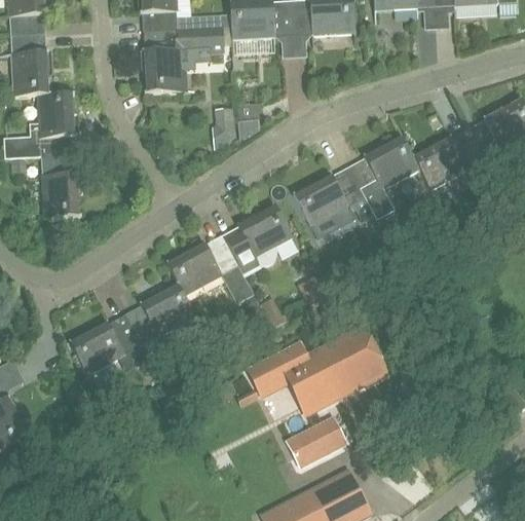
[(8,0),(9,15),(9,34),(44,32),(43,13),(46,13),(45,0),(8,0)]
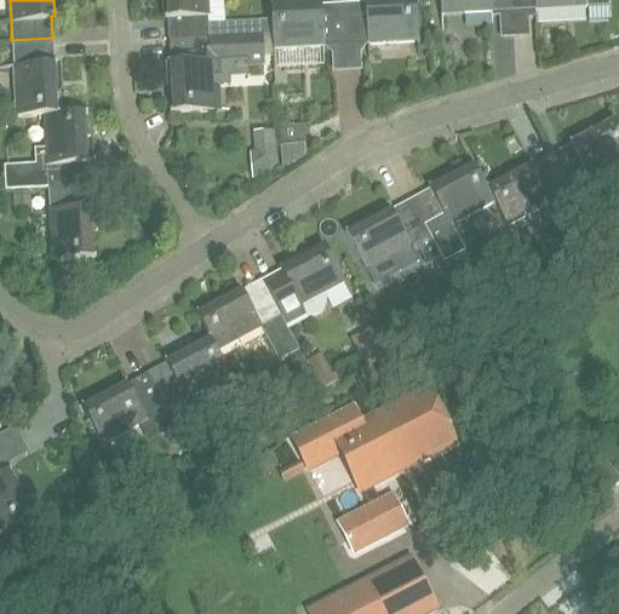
[(168,36),(210,34),(206,0),(162,0),(164,15),(167,15),(168,36)]
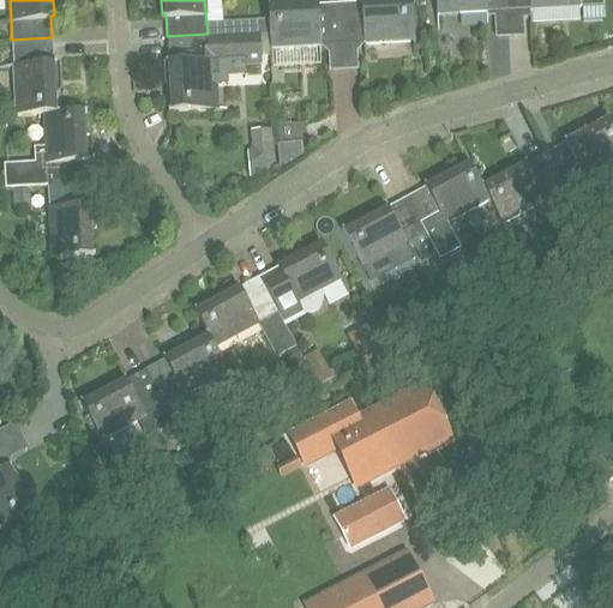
[(269,30),(270,43),(341,40),(338,0),(318,0),(284,0),(268,1),(269,13),(269,30)]
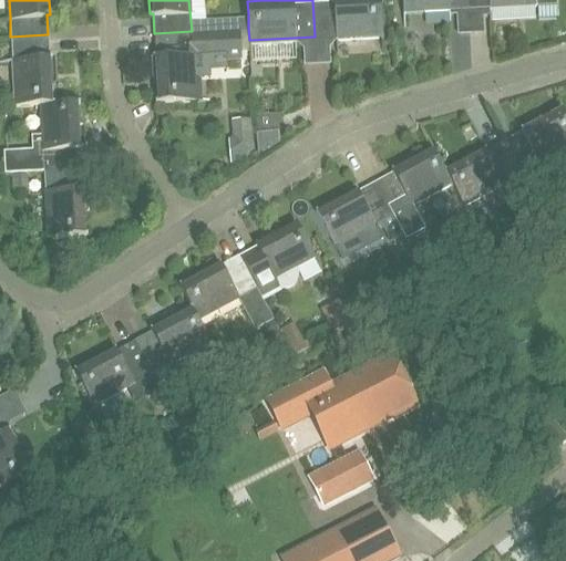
[(315,37),(382,32),(379,0),(312,0),(315,37)]
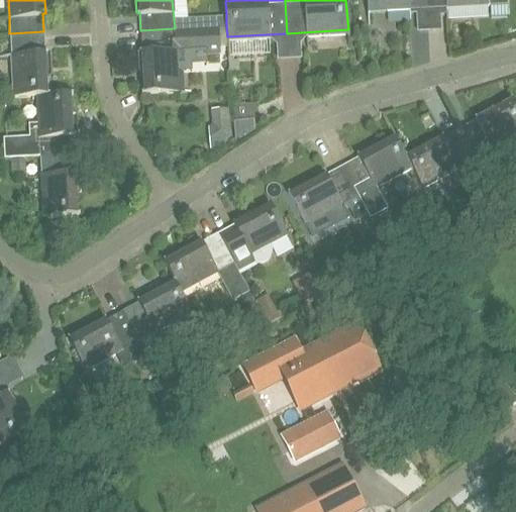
[(410,10),(427,9),(426,0),(367,0),(368,9),(410,7),(410,10)]
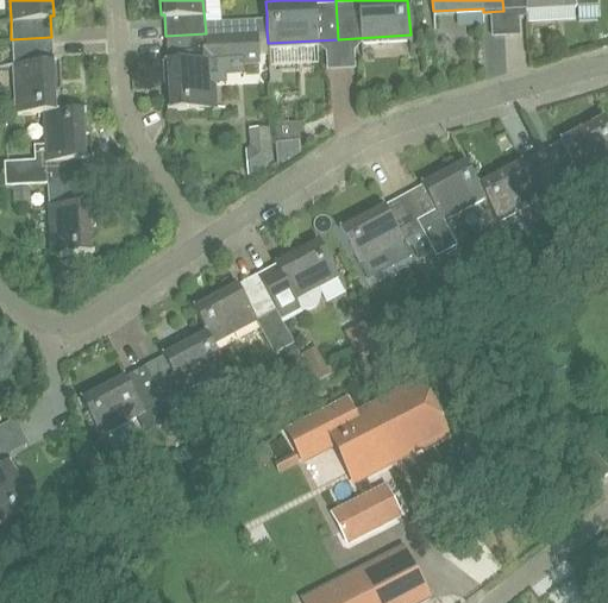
[(526,5),(575,2),(597,0),(502,0),(503,11),(519,10),(527,10),(526,5)]
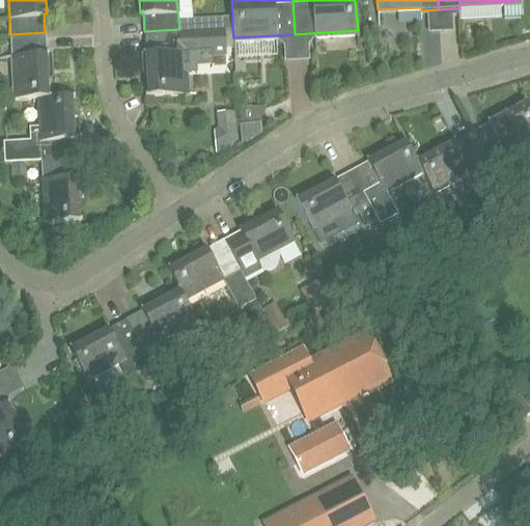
[(224,27),(232,26),(232,11),(201,12),(201,26),(224,25),(224,27)]
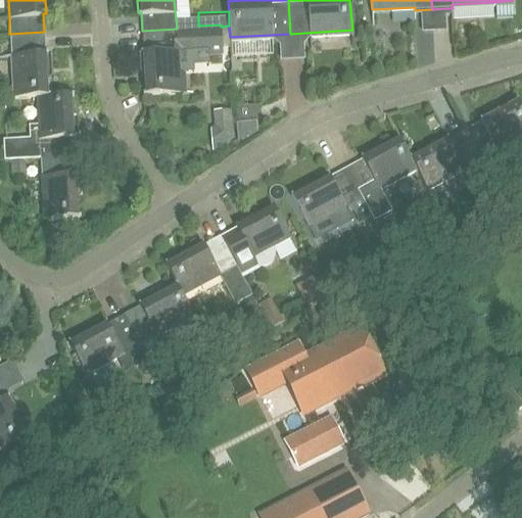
[(222,50),(222,42),(230,41),(230,37),(229,26),(221,27),(221,25),(208,26),(199,26),(198,26),(194,27),(195,47),(208,47),(208,51),(222,50)]
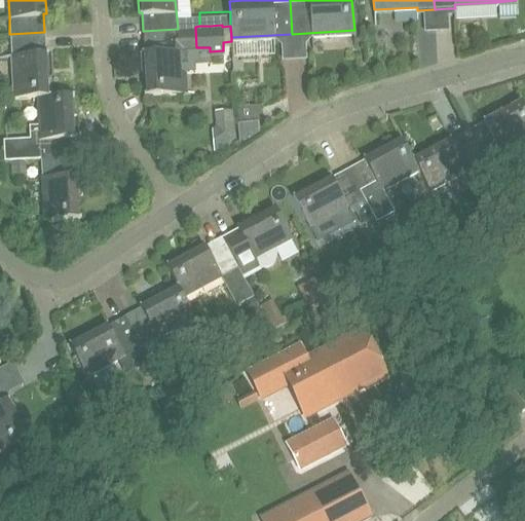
[(178,29),(143,31),(144,48),(142,49),(144,92),(187,89),(186,70),(180,70),(179,48),(196,47),(195,27),(178,29)]
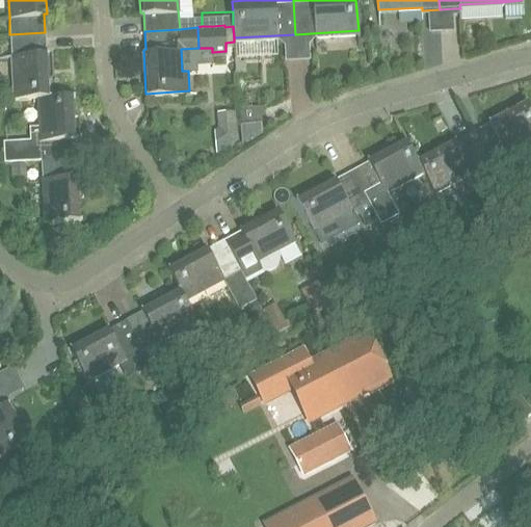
[(9,34),(14,98),(36,96),(52,96),(49,51),(46,51),(45,32),(9,34)]
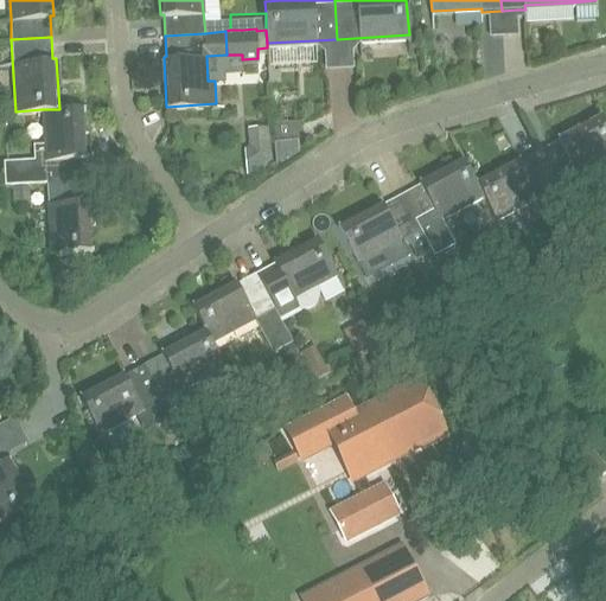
[(5,183),(46,180),(87,178),(85,157),(89,157),(85,107),(59,109),(42,109),(43,142),(33,142),(33,158),(4,159),(5,183)]
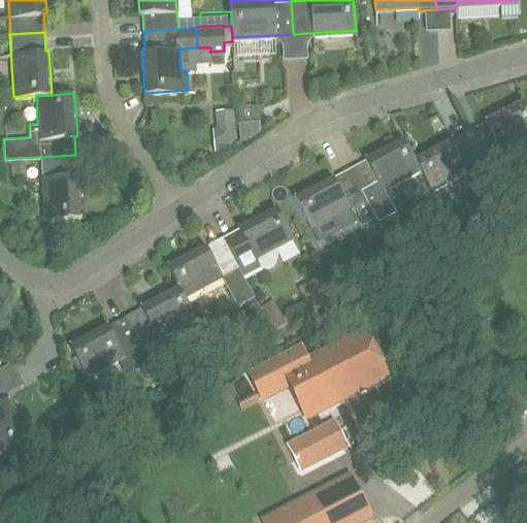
[(486,160),(490,168),(506,159),(502,152),(526,137),(526,103),(523,96),(485,117),(486,120),(481,123),(480,121),(468,127),(473,136),(486,160)]
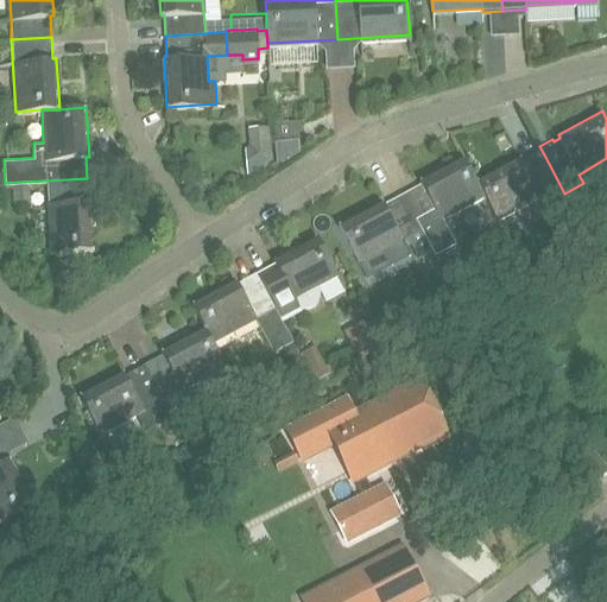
[(248,143),(245,145),(247,171),(272,156),(270,124),(247,125),(248,143)]
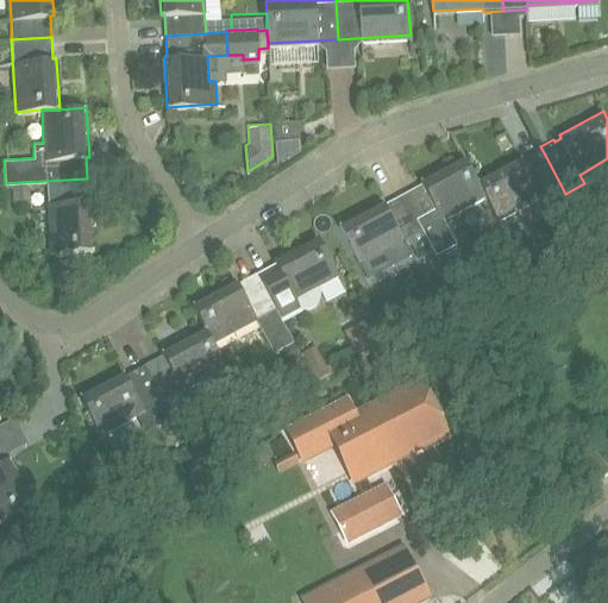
[(276,136),(275,136),(277,163),(300,149),(299,134),(276,136)]
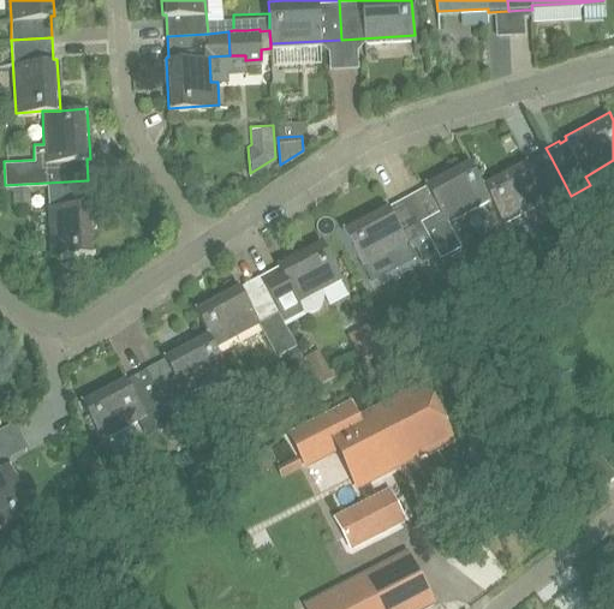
[(482,181),(490,197),(502,220),(566,186),(552,159),(546,148),(534,154),(535,156),(529,160),(526,157),(482,181)]
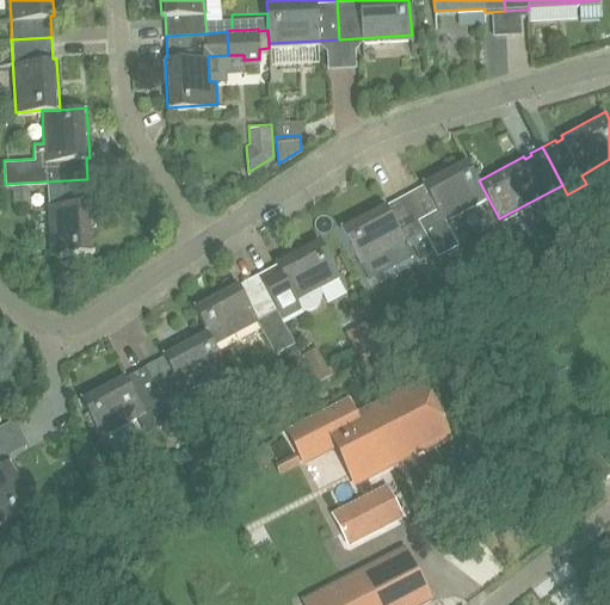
[(423,183),(404,193),(424,230),(487,196),(479,180),(466,156),(421,180),(423,183)]
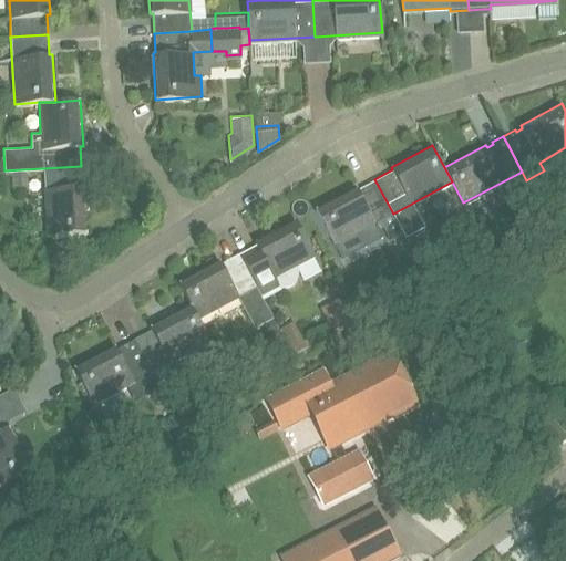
[(43,168),(47,235),(88,232),(85,187),(82,187),(81,166),(43,168)]
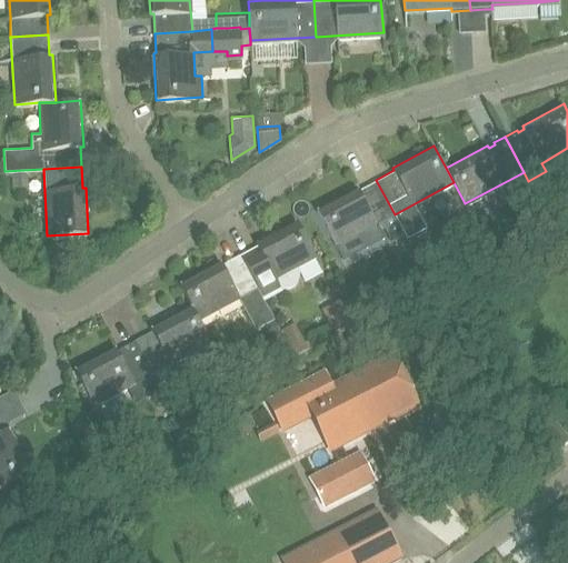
[(337,245),(395,214),(376,180),(359,189),(358,187),(317,209),(337,245)]
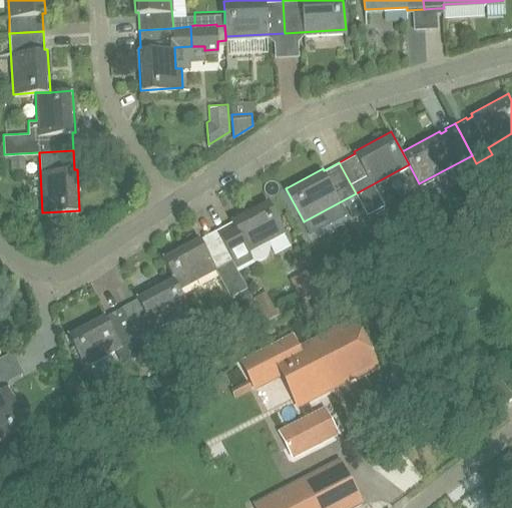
[(231,219),(215,228),(232,259),(231,259),(237,269),(253,260),(252,258),(254,258),(257,259),(259,258),(261,258),(263,257),(264,256),(266,255),(267,252),(268,251),(269,249),(270,247),(270,245),(270,243),(269,241),(269,239),(285,230),(268,197),(230,217),(231,219)]
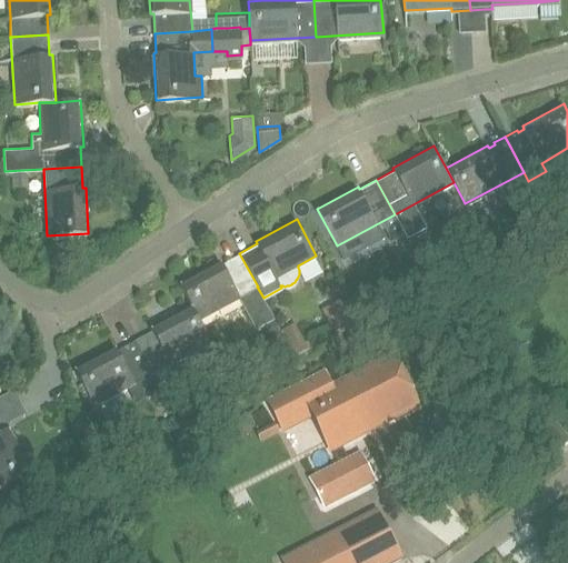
[(258,287),(239,253),(222,262),(221,260),(180,282),(191,304),(199,319),(239,298),(245,308),(256,328),(273,317),(263,298),(257,287),(258,287)]
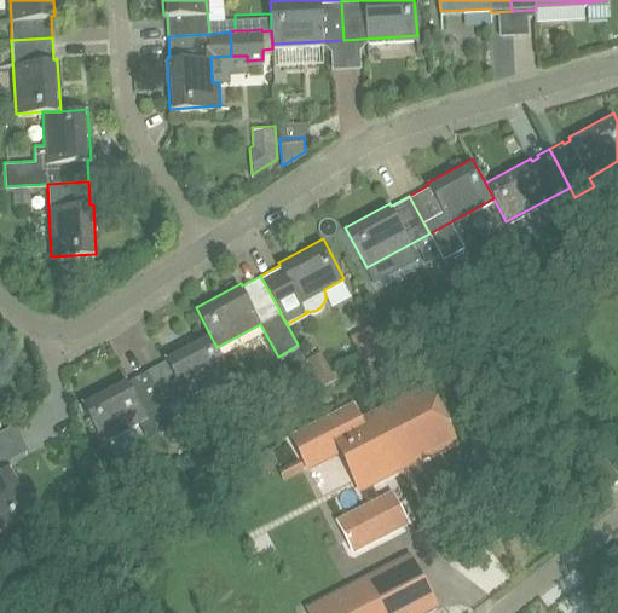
[(373,328),(352,337),(363,358),(377,350),(392,342),(392,341),(382,322),(373,328)]
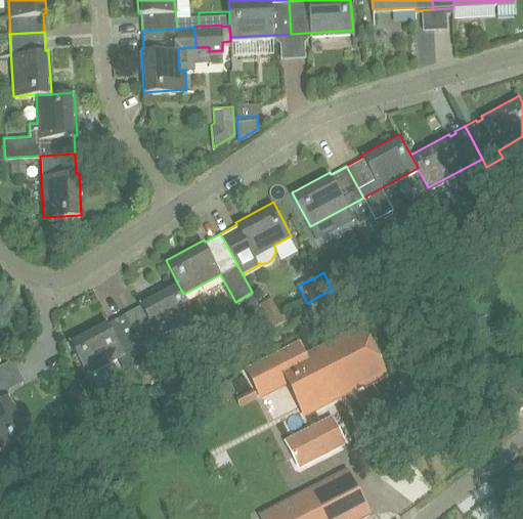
[(140,304),(124,312),(140,343),(158,334),(194,314),(188,303),(183,294),(176,280),(138,301),(140,304)]
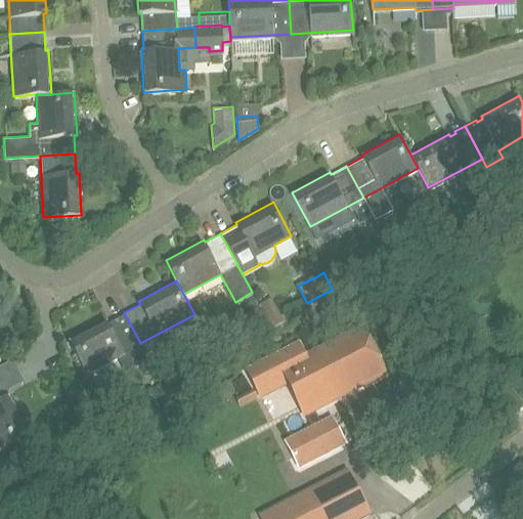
[(279,312),(270,296),(257,303),(269,326),(285,316),(282,311),(279,312)]
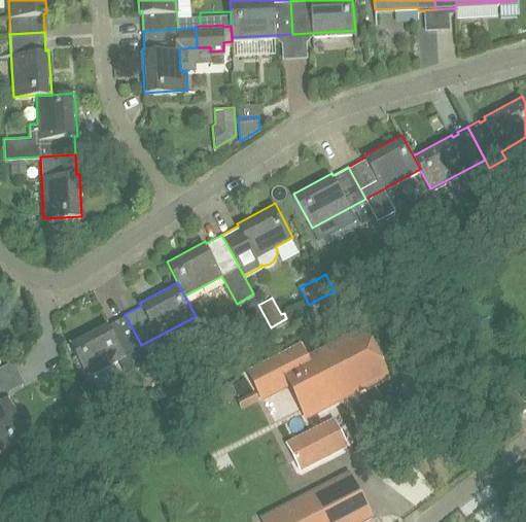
[(141,345),(125,314),(108,322),(107,320),(69,341),(88,375),(118,358),(125,372),(140,363),(147,359),(148,359),(141,345)]
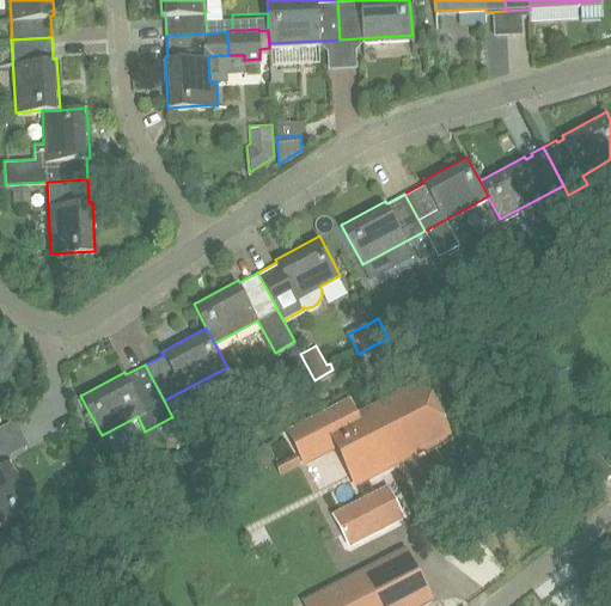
[(355,478),(356,478),(365,495),(333,512),(348,542),(402,513),(388,484),(374,490),(366,473),(448,432),(422,379),(356,414),(348,397),(321,411),(355,478)]
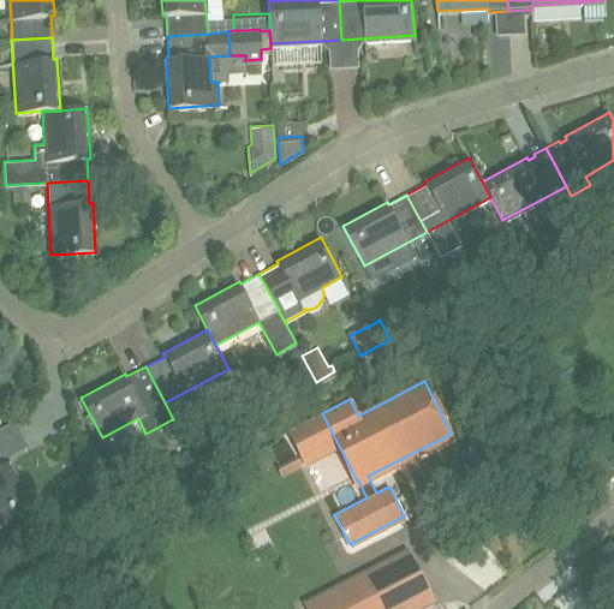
[(177,428),(172,419),(164,424),(168,434),(177,428)]
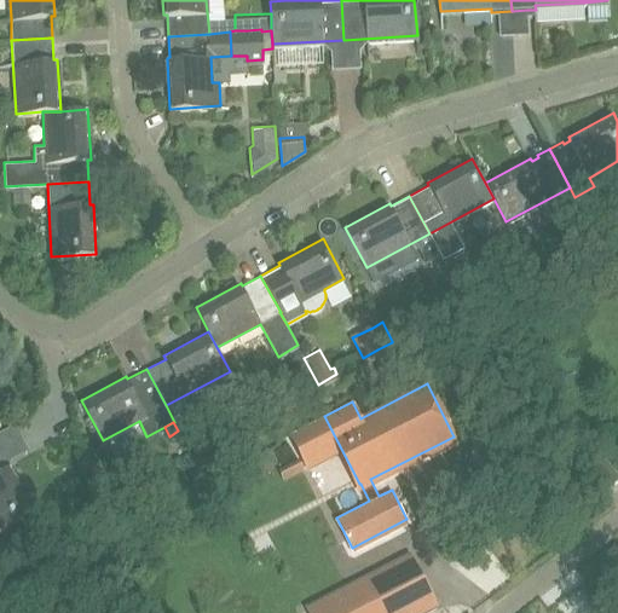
[(183,435),(191,450),(192,451),(212,440),(203,424),(183,435)]
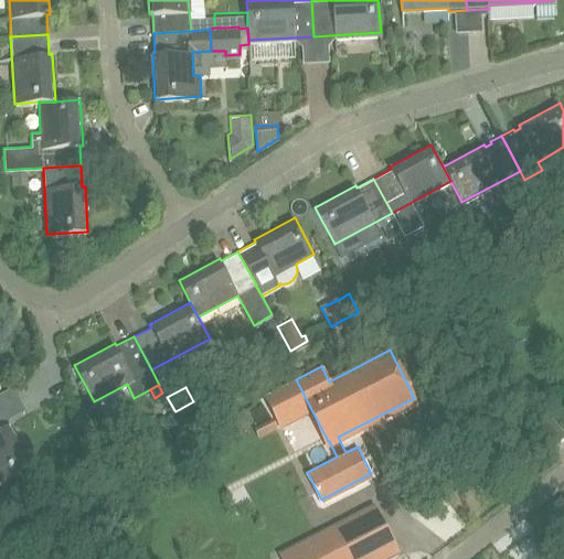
[(0,479),(32,463),(1,406),(0,406),(0,479)]
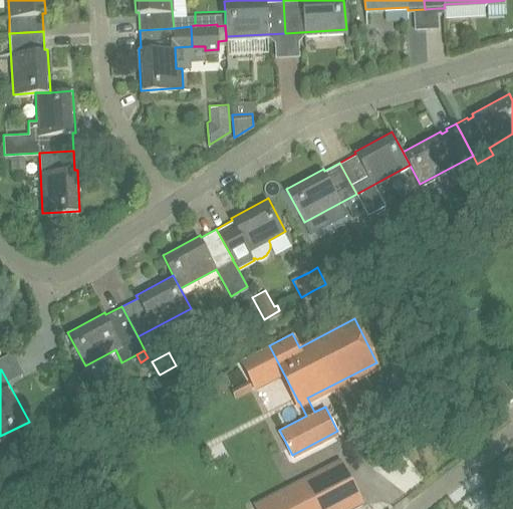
[(230,387),(235,397),(252,388),(247,377),(230,387)]
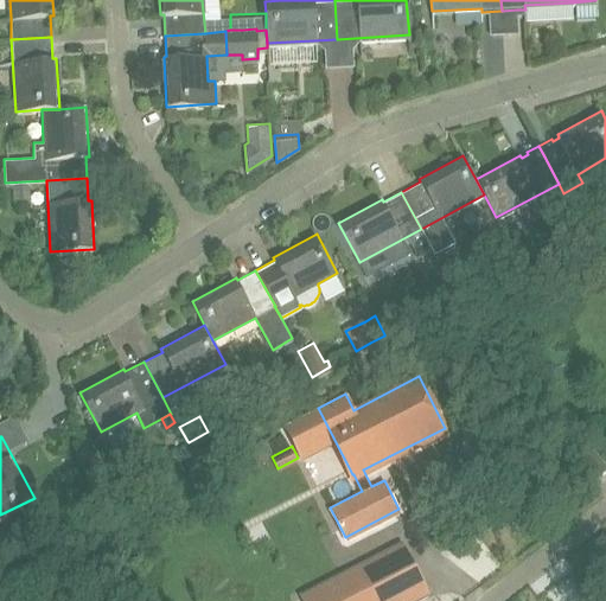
[(300,593),(304,600),(408,600),(428,592),(402,541),(300,593)]
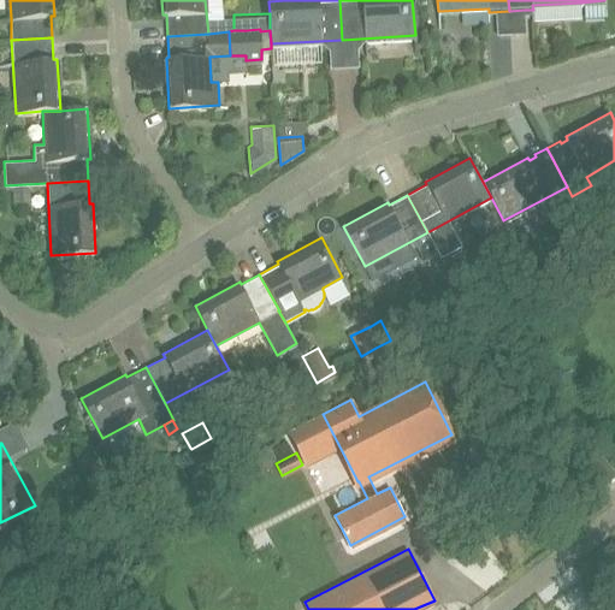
[(614,554),(603,564),(614,578),(614,554)]
